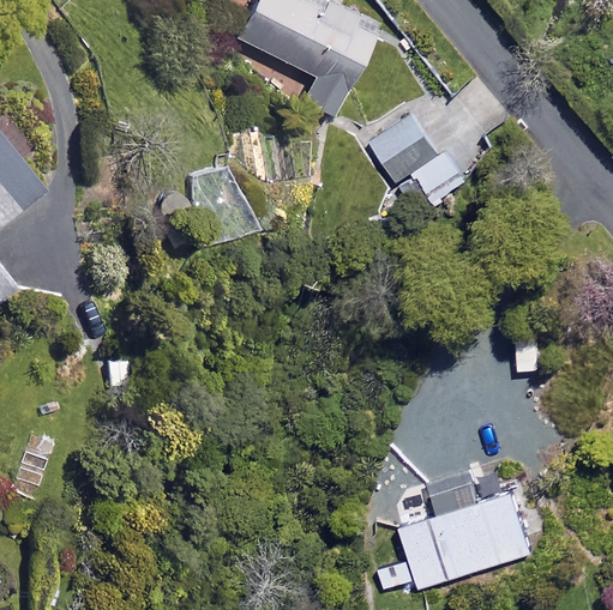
[(314,0),(313,1),(310,0),(233,0),(233,1),(246,7),(232,41),(314,76),(302,103),(328,114),(368,18),(325,0),(314,0)]
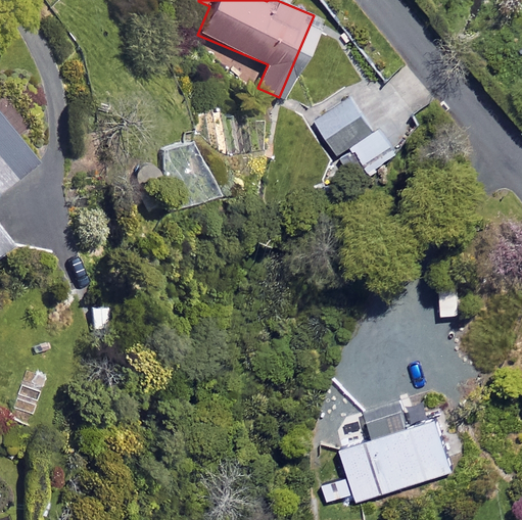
[(347,149),(373,131),(348,97),(312,123),(336,156),(347,149)]
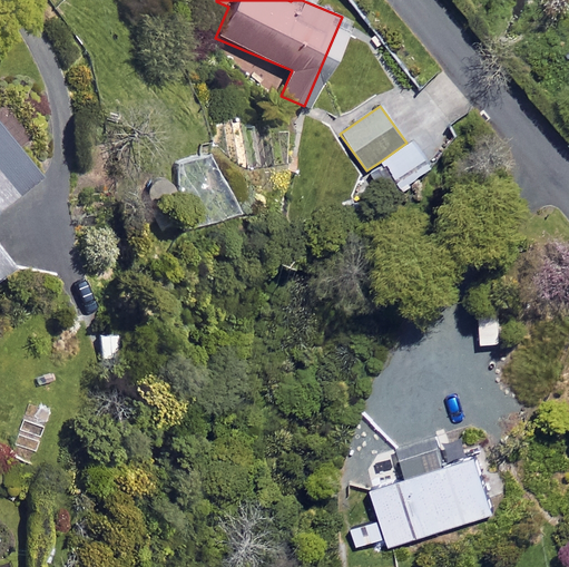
[(0,206),(41,173),(0,124),(0,206)]
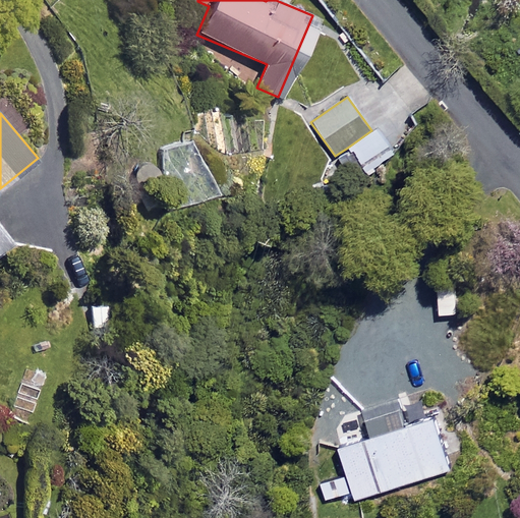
[(371,130),(346,149),(364,174),(390,156),(385,150),(371,130)]
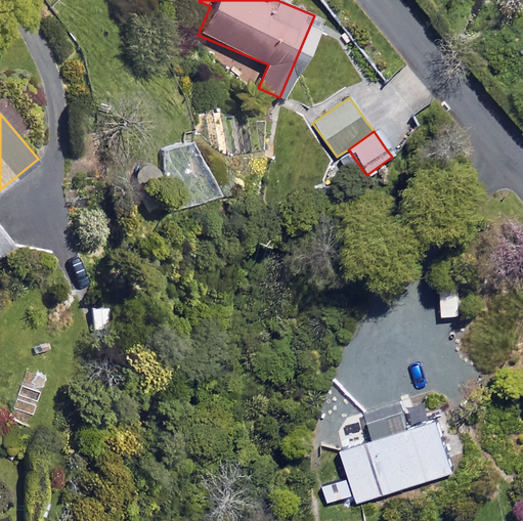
[(0,257),(10,249),(0,234),(0,257)]
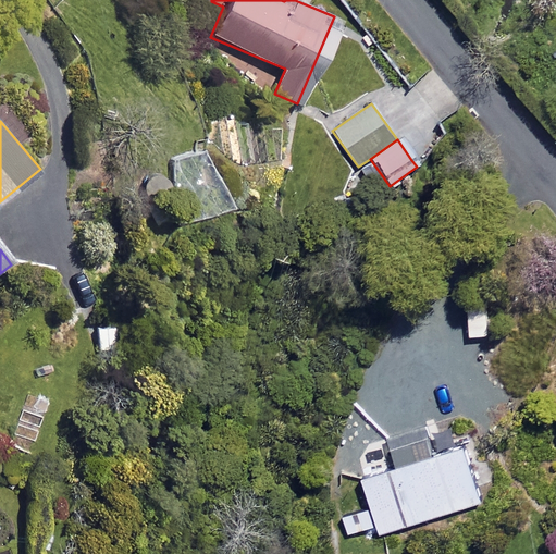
[(482,504),(465,446),(362,477),(380,534),(482,504)]
